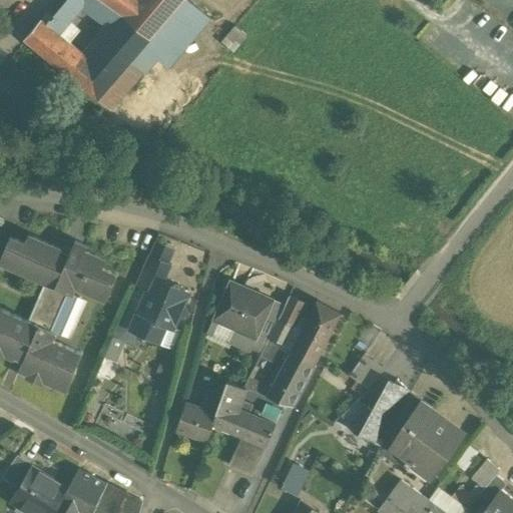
[(136,0),(98,0),(114,11),(122,17),(123,17),(136,0)]
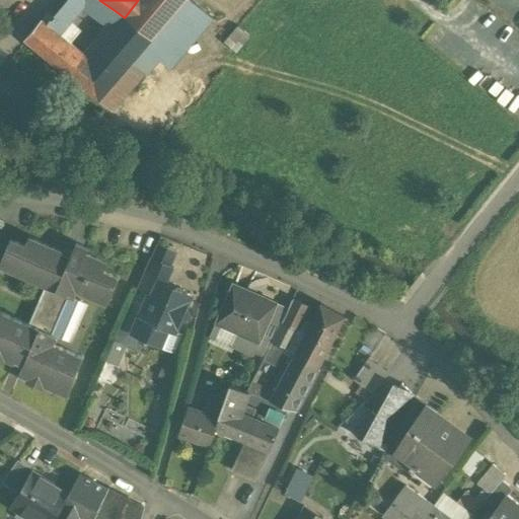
[(138,0),(125,17),(152,40),(176,11),(184,2),(186,2),(187,0),(138,0)]
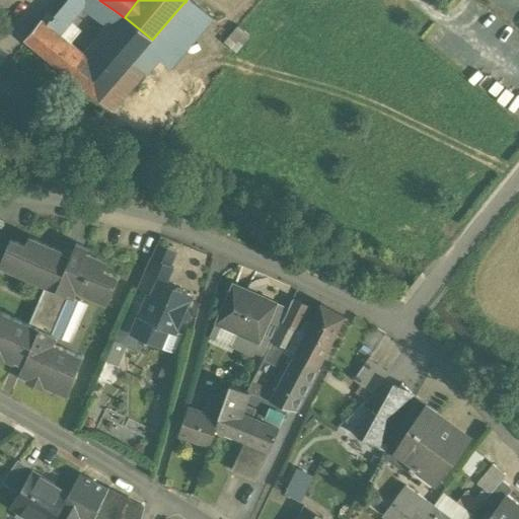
[(67,1),(52,19),(59,25),(75,6),(67,1)]
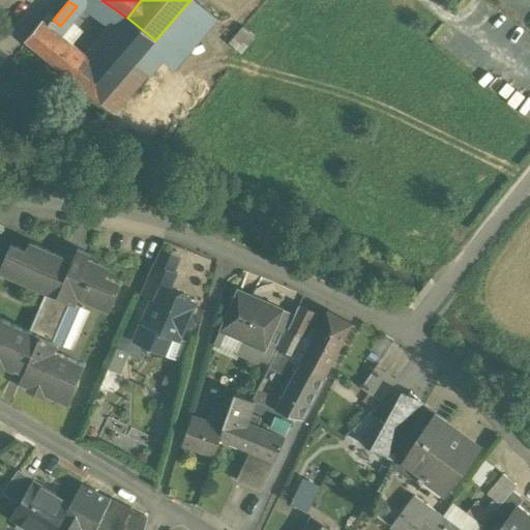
[(126,18),(118,11),(113,19),(112,23),(118,28),(126,18)]
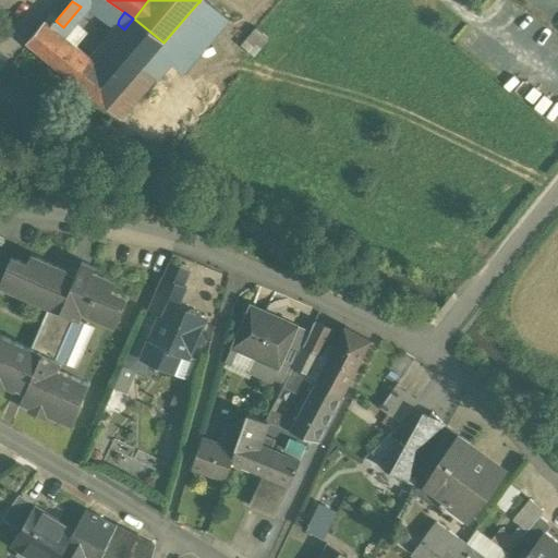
[(164,43),(153,56),(183,83),(220,38),(190,12),(164,43)]
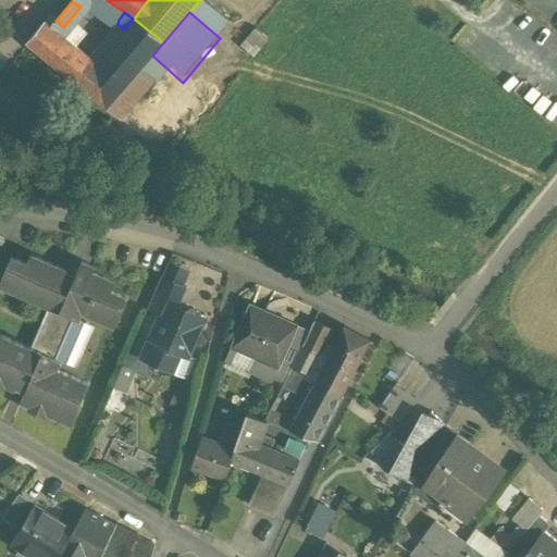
[(163,42),(134,19),(133,19),(124,29),(95,64),(124,89),(147,62),(152,56),(163,42)]
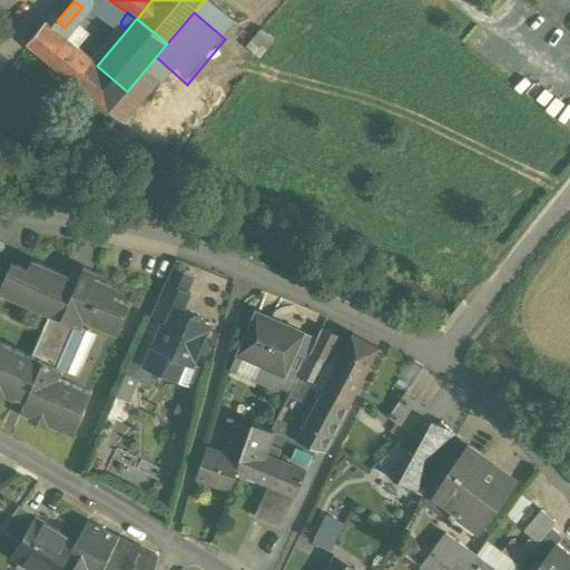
[(57,21),(51,28),(59,35),(65,28),(57,21)]
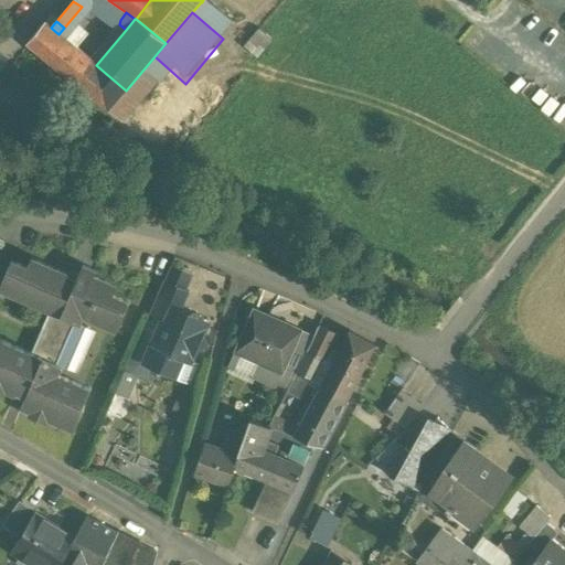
[(51,28),(44,22),(25,44),(77,87),(96,65),(59,34),(51,28)]
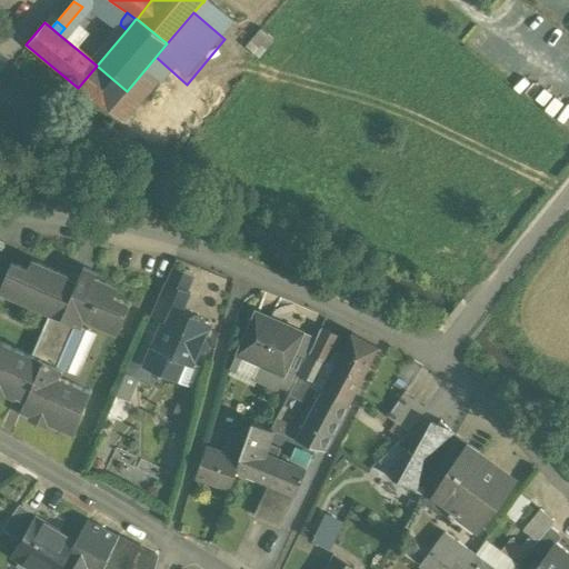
[(127,91),(121,97),(133,107),(162,73),(150,63),(127,91)]
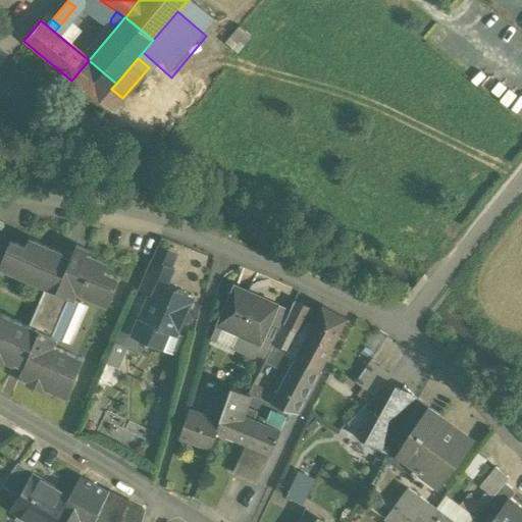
[(89,60),(71,81),(99,103),(111,89),(116,84),(89,60)]
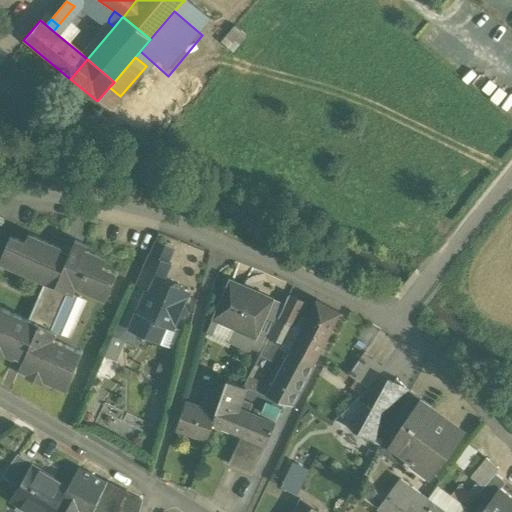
[(109,87),(97,101),(108,110),(120,96),(109,87)]
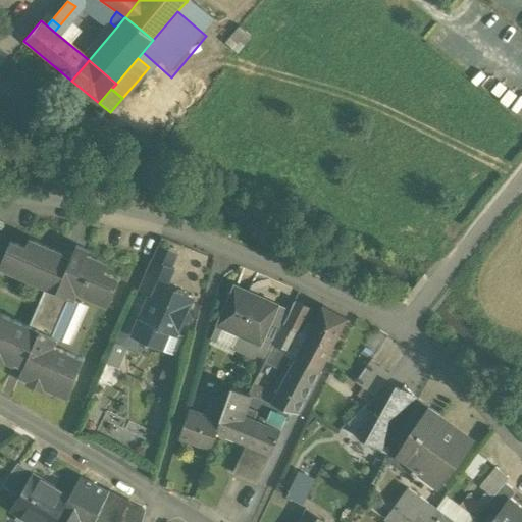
[(29,329),(0,317),(0,366),(2,368),(4,364),(12,368),(13,366),(22,370),(18,379),(28,383),(25,386),(41,394),(43,389),(59,397),(62,392),(69,395),(76,378),(74,377),(82,361),(52,349),(55,341),(52,340),(69,299),(72,301),(75,294),(92,300),(95,294),(109,300),(117,280),(103,274),(107,266),(86,257),(88,252),(75,247),(69,261),(60,257),(61,255),(29,241),(24,250),(10,243),(2,262),(16,269),(13,275),(46,290),(29,329)]
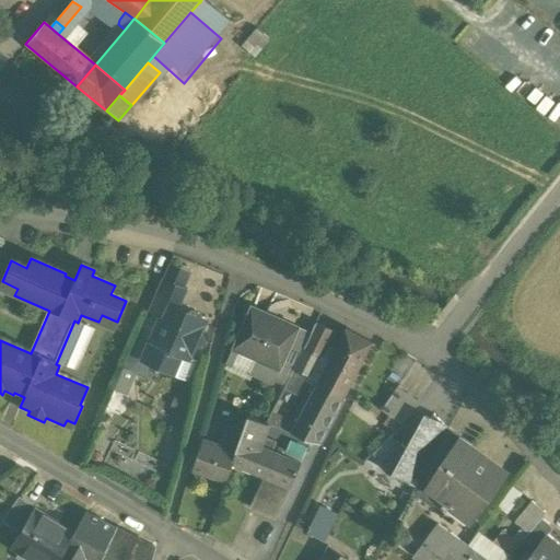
[(185,291),(162,281),(148,313),(160,318),(161,316),(163,317),(174,313),(176,313),(185,291)]
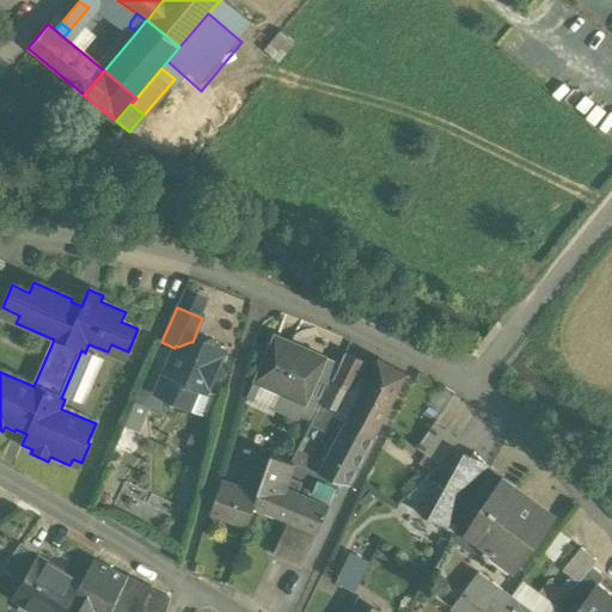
[(326,357),(275,336),(255,381),(286,396),(305,403),(306,404),(326,357)]
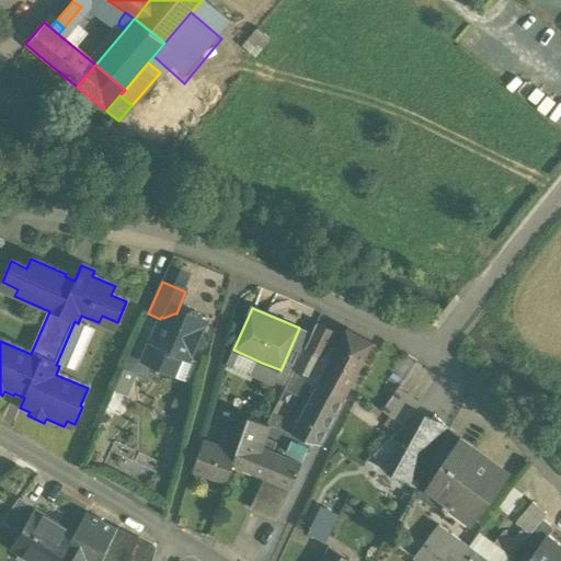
[(174,313),(163,318),(161,317),(160,319),(141,361),(150,365),(156,376),(165,371),(175,376),(183,358),(190,362),(205,327),(203,321),(191,315),(185,318),(176,313),(174,313)]
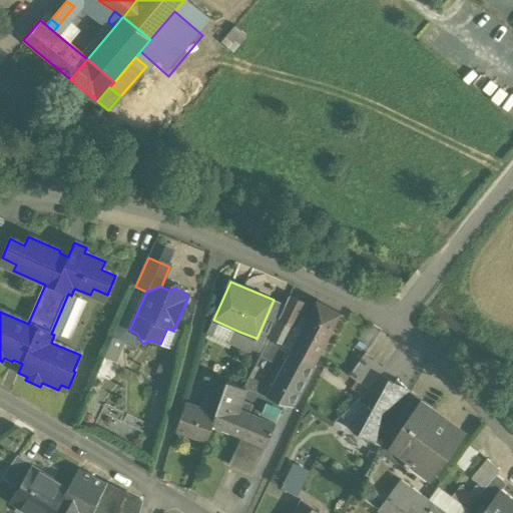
[(71,296),(68,294),(51,334),(54,335),(63,339),(80,300),(71,296)]
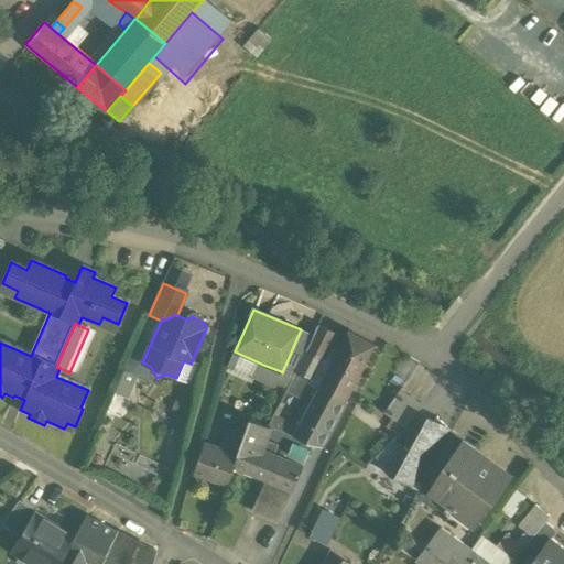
[(301,329),(282,372),(281,371),(277,382),(288,388),(296,372),(312,340),(314,336),(301,329)]
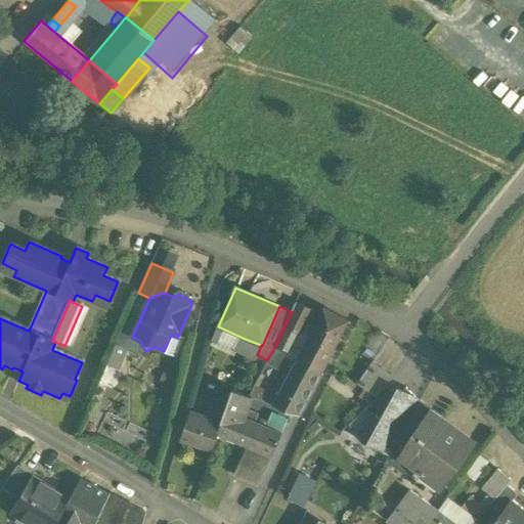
[(312,314),(295,306),(292,312),(290,316),(307,324),(312,314)]
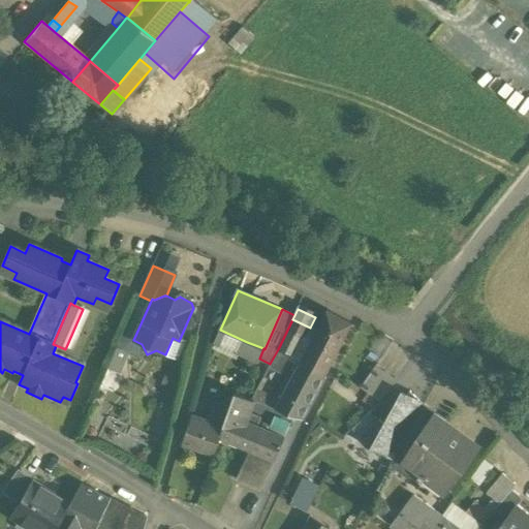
[(350,324),(327,313),(319,327),(343,339),(350,324)]
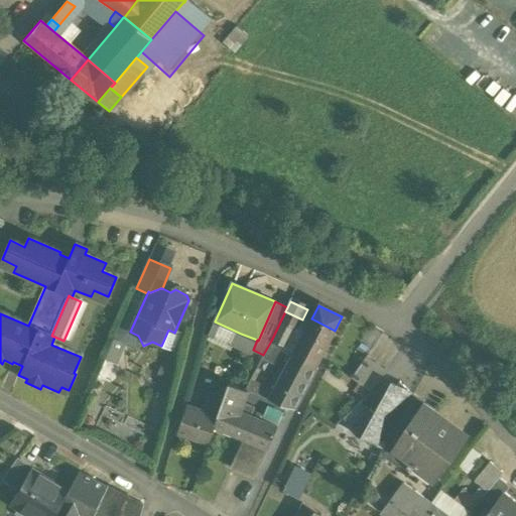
[(285,311),(271,341),(277,344),(284,347),(293,329),(296,331),(302,319),(285,311)]
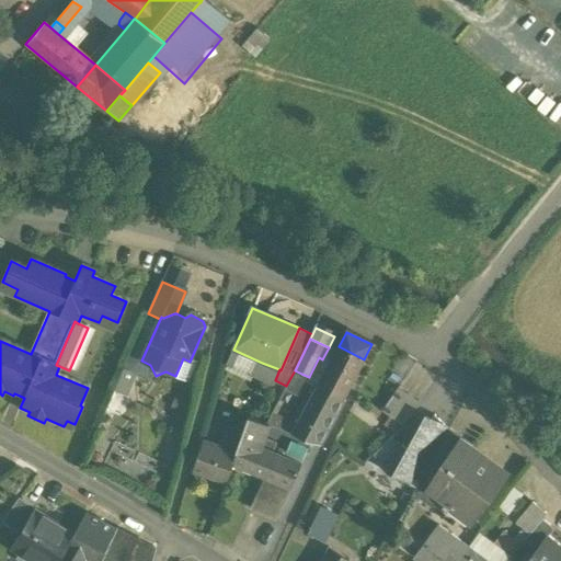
[(364,359),(339,346),(331,361),(353,373),(356,375),(364,359)]
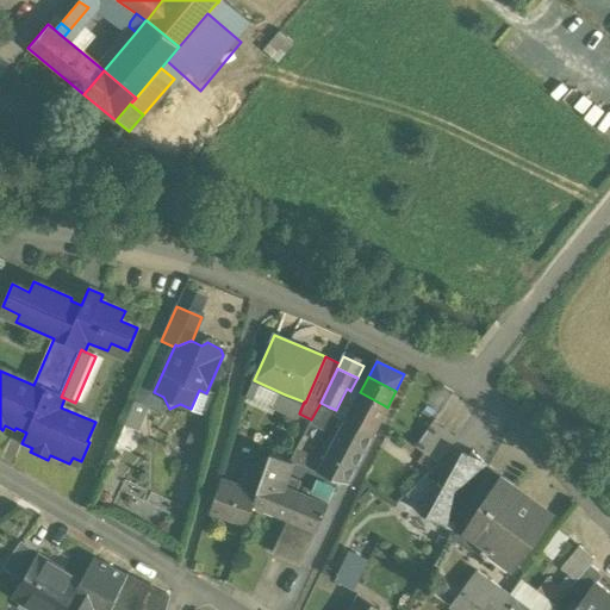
[(384,405),(360,392),(346,418),(368,433),(384,405)]
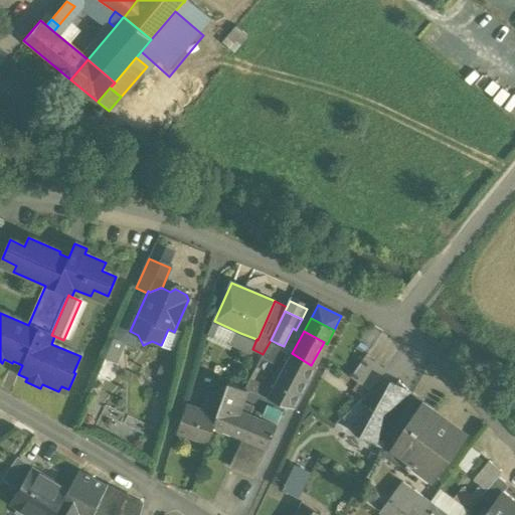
[(256,339),(240,333),(236,342),(252,349),(256,339)]
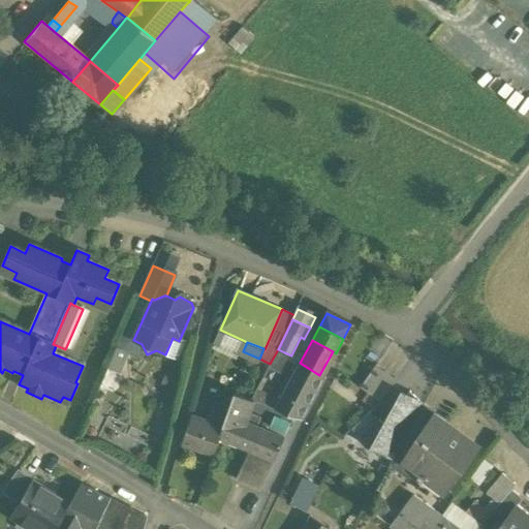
[(270,364),(268,368),(275,371),(284,352),(278,349),(270,364)]
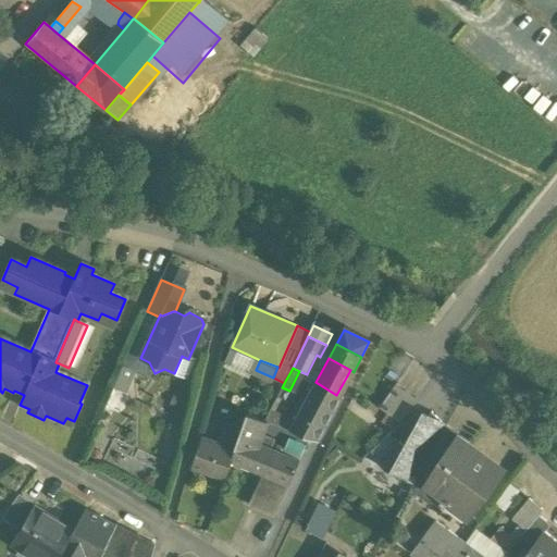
[(336,395),(316,382),(310,393),(331,406),(336,395)]
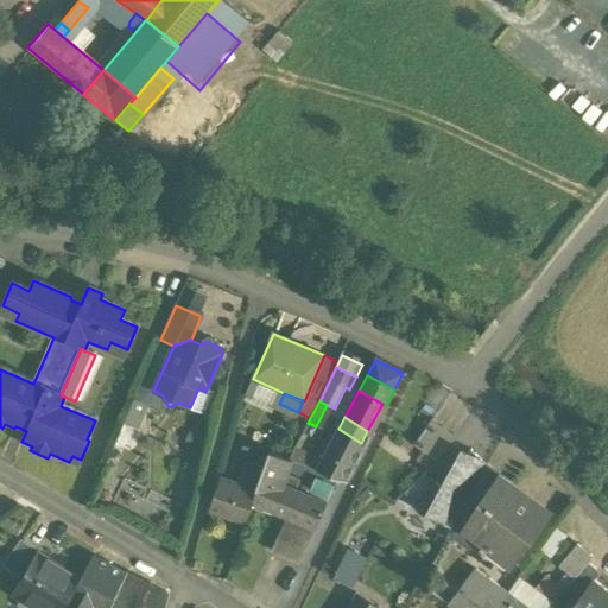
[(430,420),(412,447),(436,462),(455,437),(430,420)]
